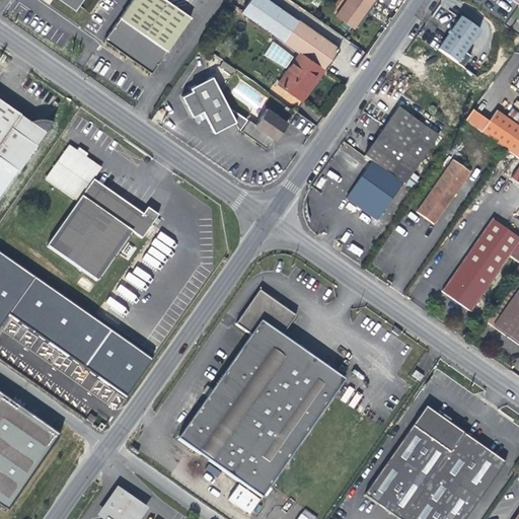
[(149,73),(189,17),(163,0),(129,0),(101,41),(149,73)]
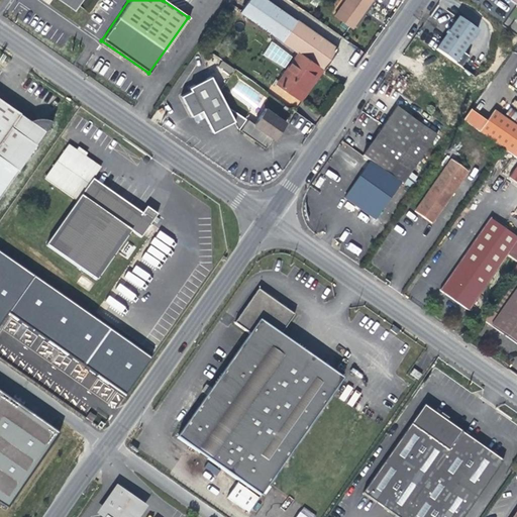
[(285,12),(267,0),(246,0),(239,10),(272,32),(282,40),(296,20),(285,12)]
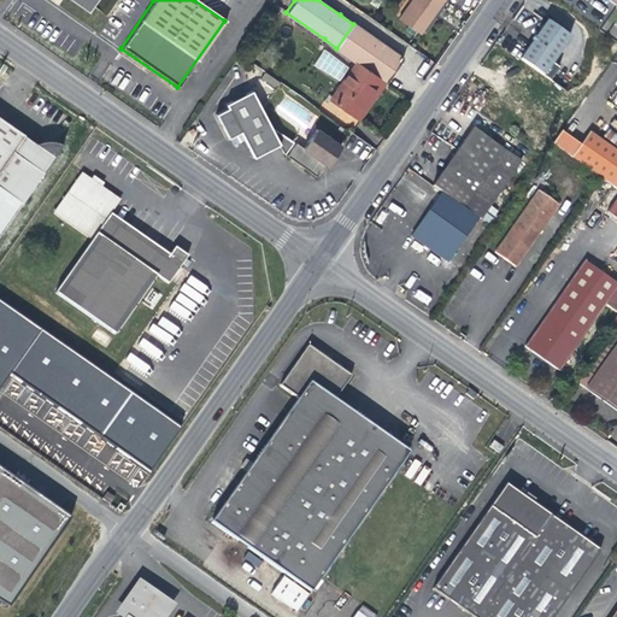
[(419,33),(441,0),(410,0),(398,18),(419,33)]
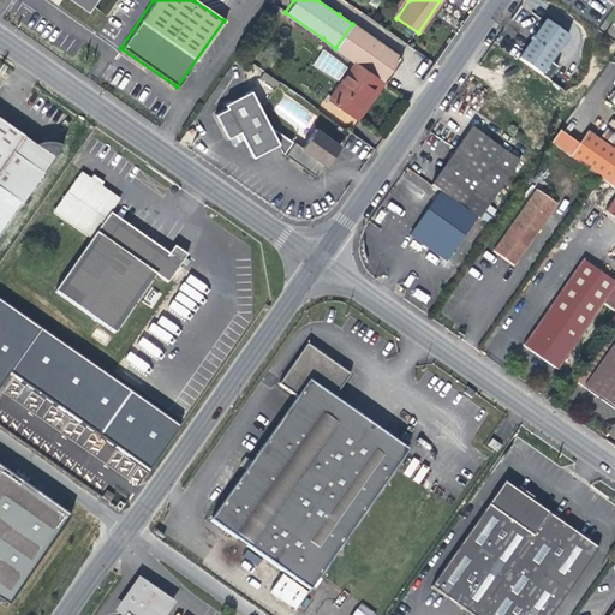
[(541,77),(567,39),(544,23),(518,60),(541,77)]
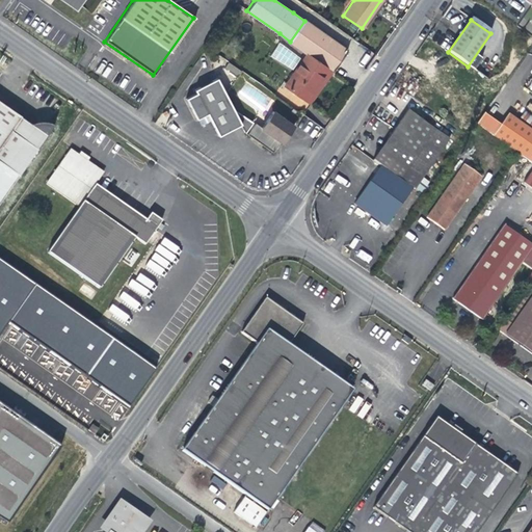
[(346,50),(304,21),(290,42),(306,53),(284,85),(306,101),(323,74),(321,72),(325,67),(331,71),(346,50)]
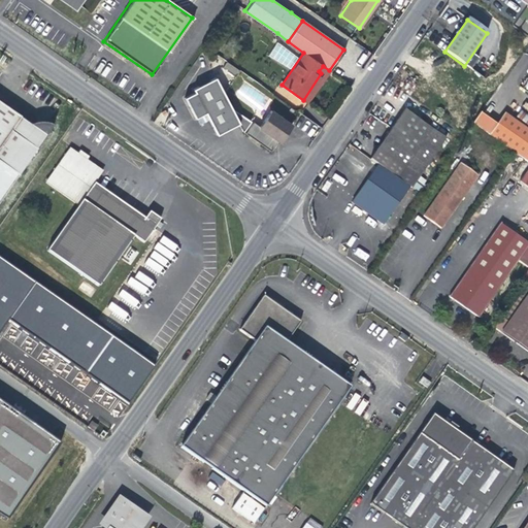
[(227,62),(223,68),(235,76),(239,70),(227,62)]
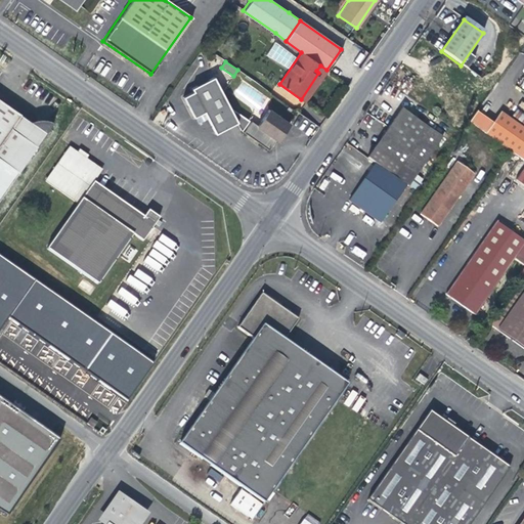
[(326,70),(320,66),(316,71),(318,73),(301,99),(304,101),(326,70)]
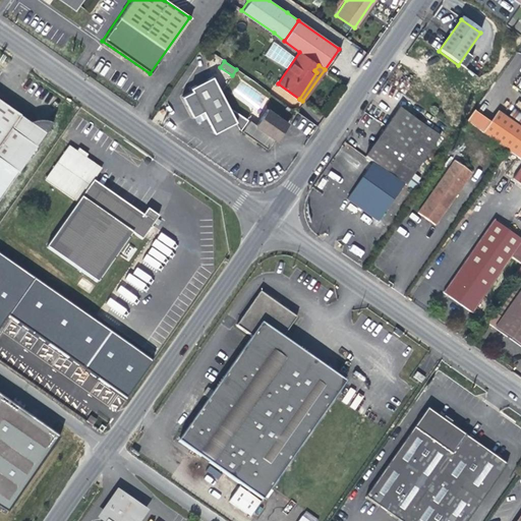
[(212,77),(189,90),(191,93),(181,98),(191,118),(200,113),(212,134),(241,118),(228,109),(212,77)]
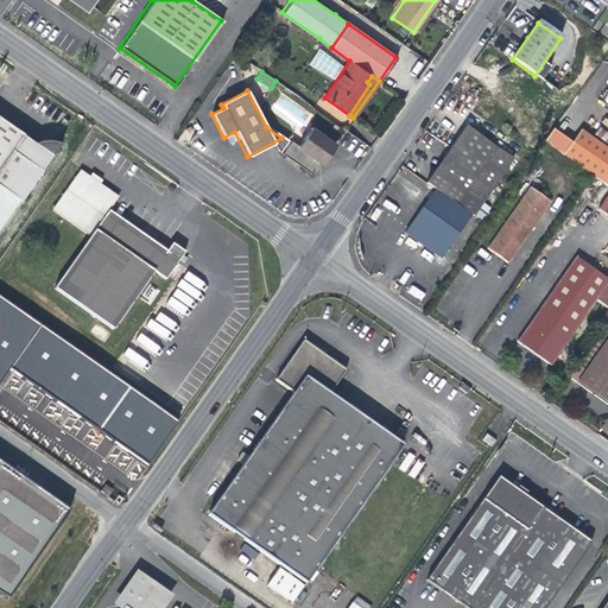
[(0,229),(51,158),(59,146),(58,145),(57,145),(57,144),(56,144),(55,143),(54,143),(52,143),(51,141),(50,141),(49,141),(48,141),(46,141),(45,141),(44,141),(43,141),(43,143),(42,143),(40,143),(39,143),(35,151),(29,146),(27,141),(0,122),(0,229)]
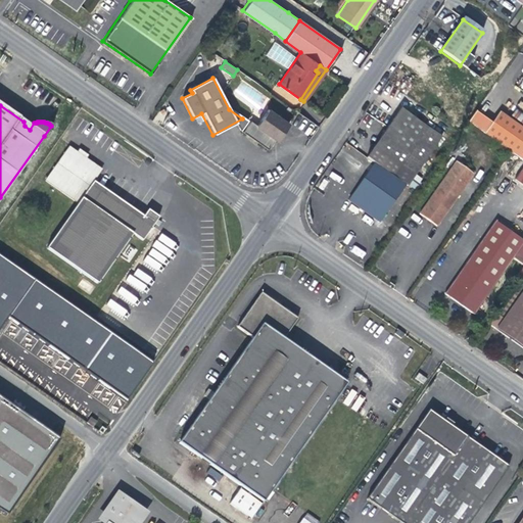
[(274,140),(286,123),(268,109),(255,127),(248,123),(241,132),(267,150),(274,140)]
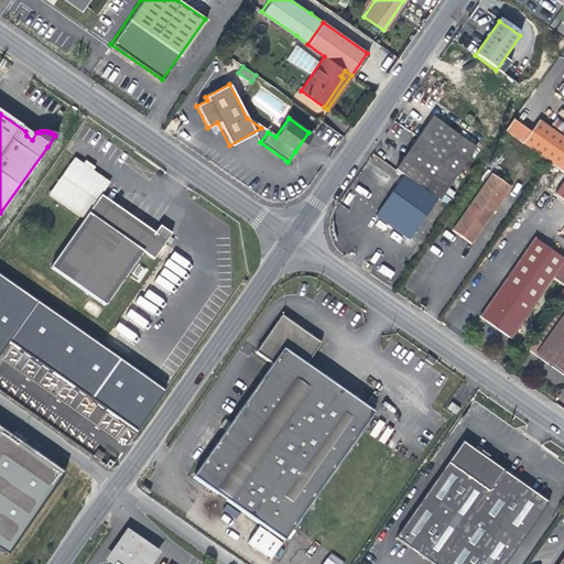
[(396,171),(404,176),(438,199),(440,201),(476,148),(432,118),(396,171)]
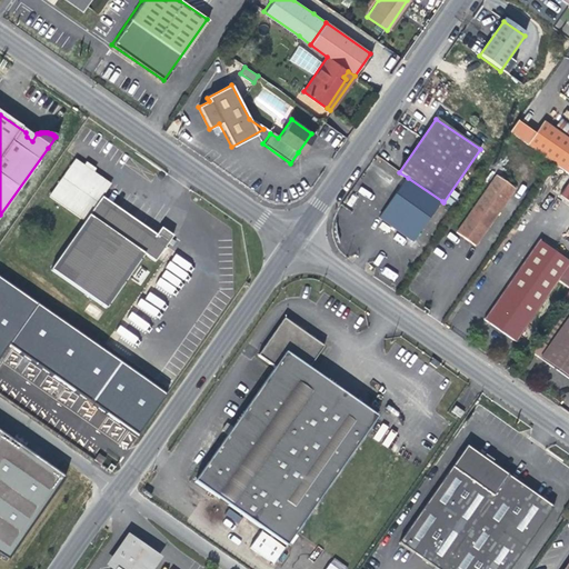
[(568,123),(562,119),(556,128),(568,137),(568,123)]
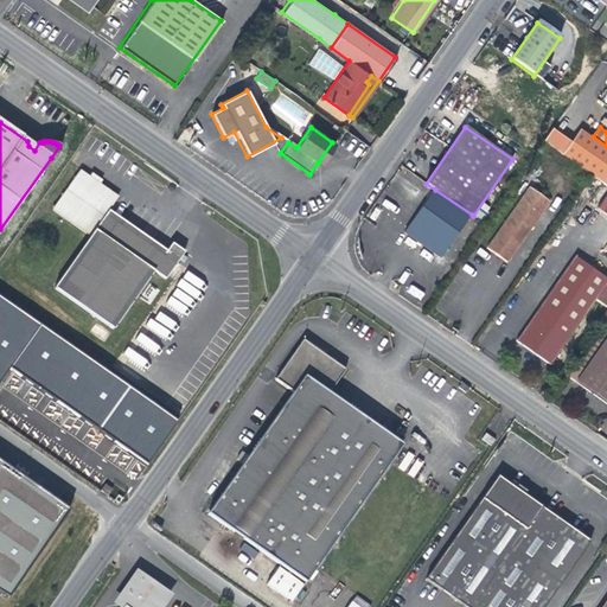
[(543,142),(561,154),(570,142),(551,129),(543,142)]
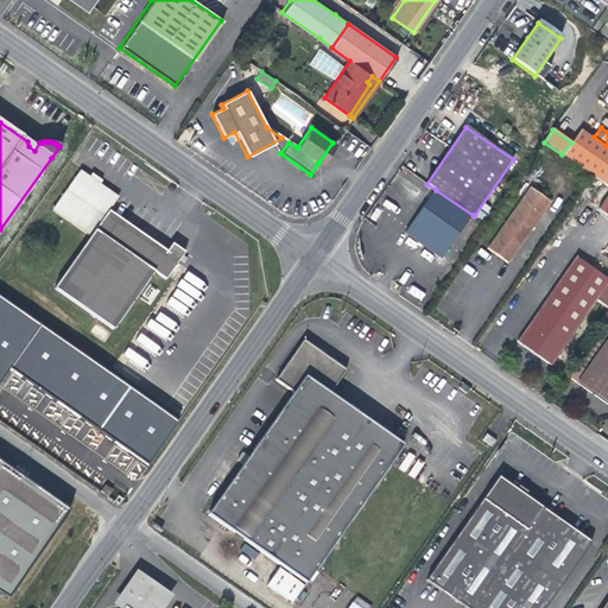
[(607,151),(580,131),(571,143),(562,154),(591,175),(599,181),(607,187),(607,151)]
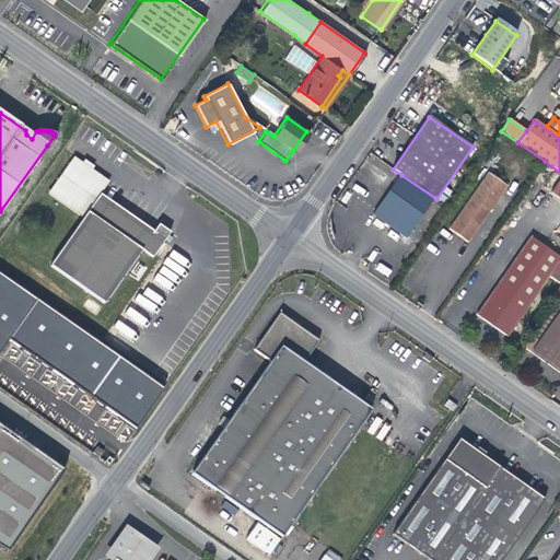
[(308,132),(306,131),(293,150),(295,152),(308,132)]
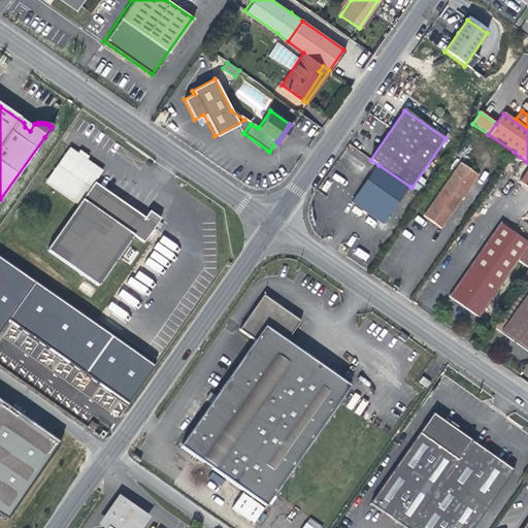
[(97,288),(132,237),(142,244),(159,220),(149,212),(142,221),(92,185),(101,171),(68,149),(44,183),(77,206),(46,252),(97,288)]
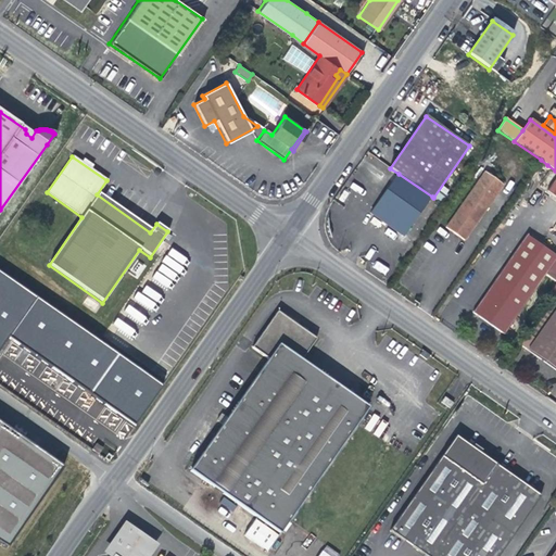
[(464,242),(504,187),(484,173),(445,228),(454,235),(464,242)]
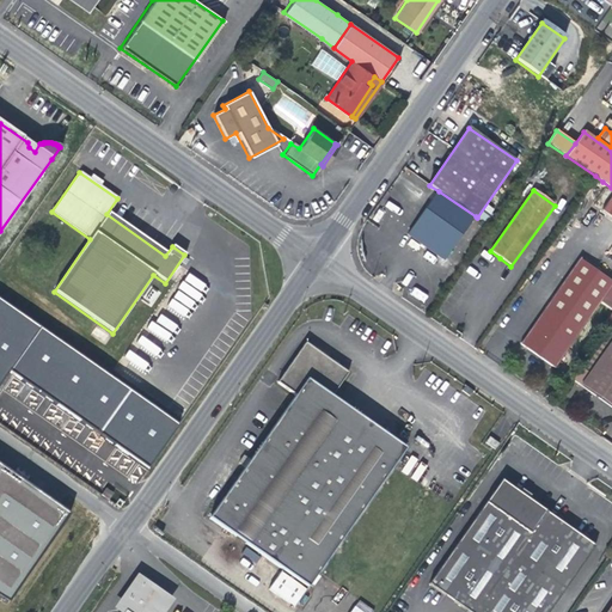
[(444,262),(476,216),(439,191),(407,236),(444,262)]
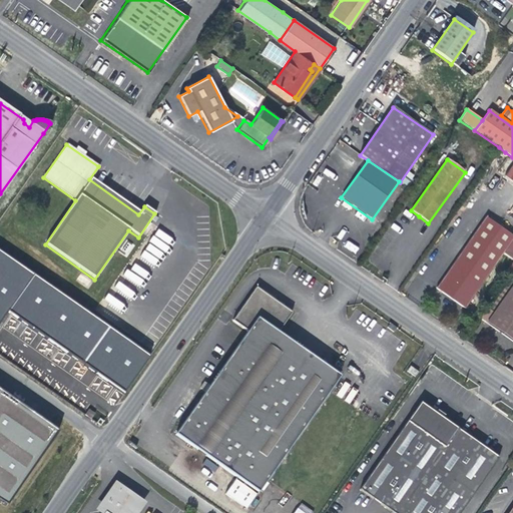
[(512,161),(503,176),(512,182),(512,161)]
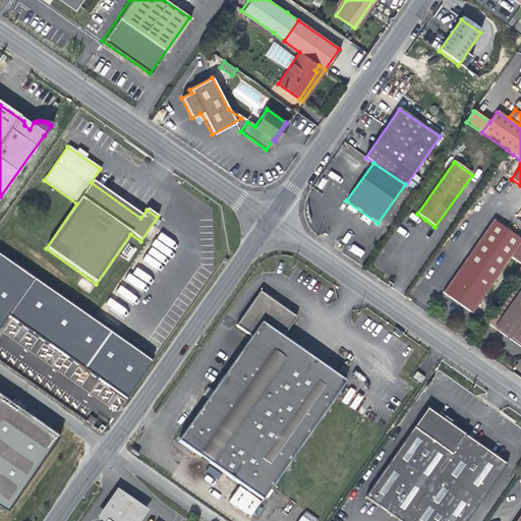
[(520,244),(520,240),(494,221),(443,294),(454,302),(472,314),(520,244)]
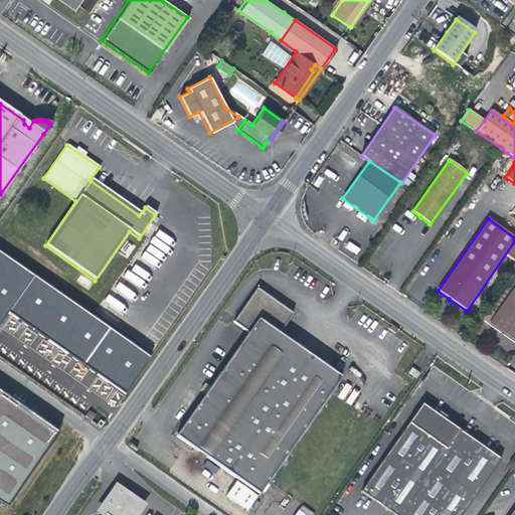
[(124,371),(142,343),(17,265),(0,288),(0,344),(14,353),(42,315),(124,371)]
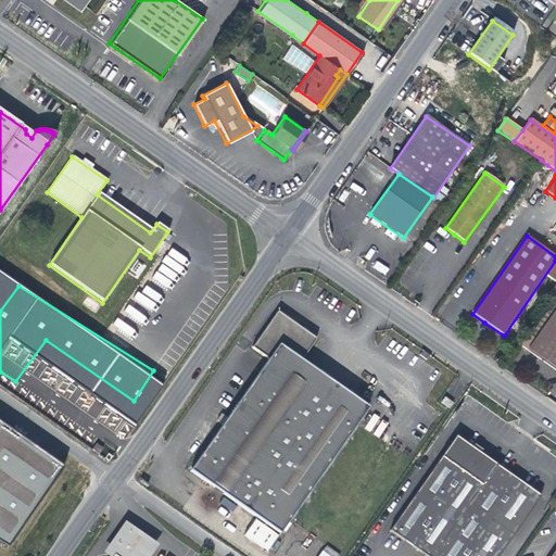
[(555,374),(555,311),(527,353),(545,366),(555,374)]
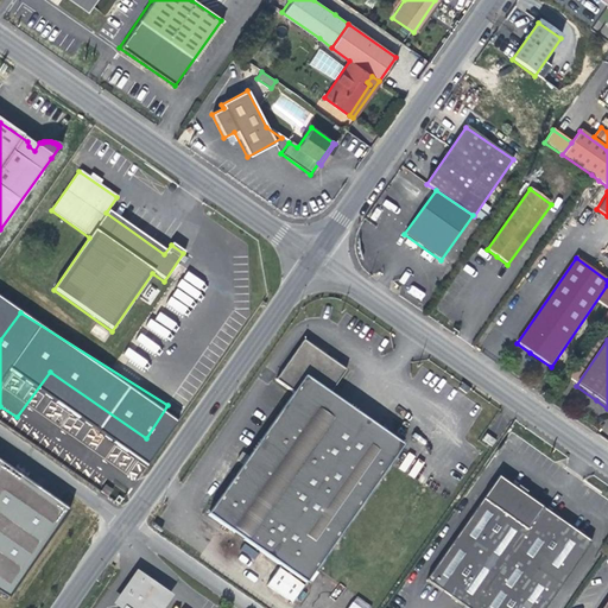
[(403,447),(378,429),(367,444),(318,411),(329,396),(346,372),(303,341),(276,381),(293,394),(207,517),(278,568),(265,586),(291,605),(403,447)]
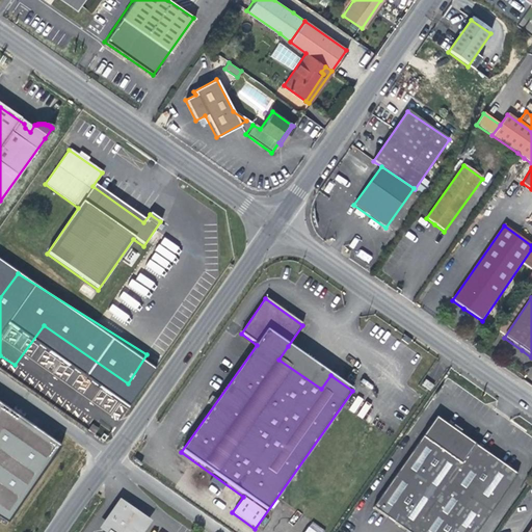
[(307,358),(288,346),(278,360),(321,389),(330,375),(307,358)]
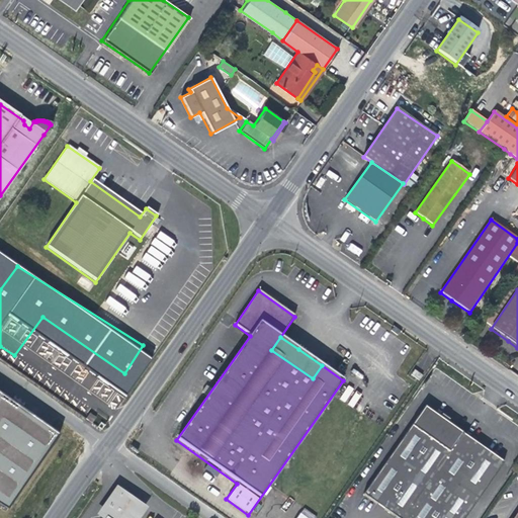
[(0,496),(11,503),(60,438),(0,395),(0,496)]
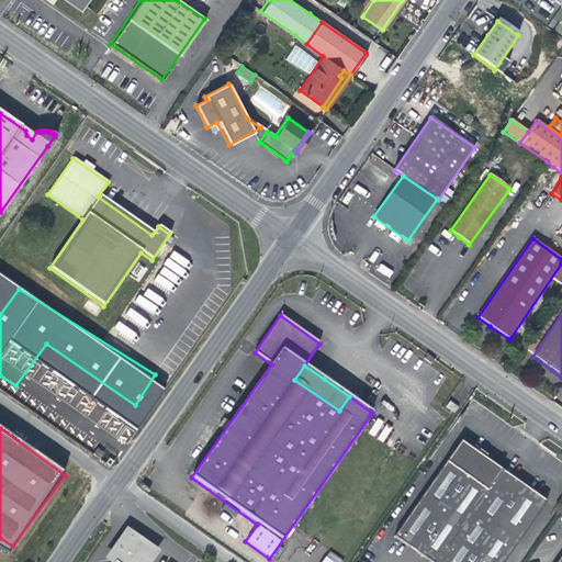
[(504,561),(548,501),(501,468),(462,440),(395,535),(433,561),(504,561)]
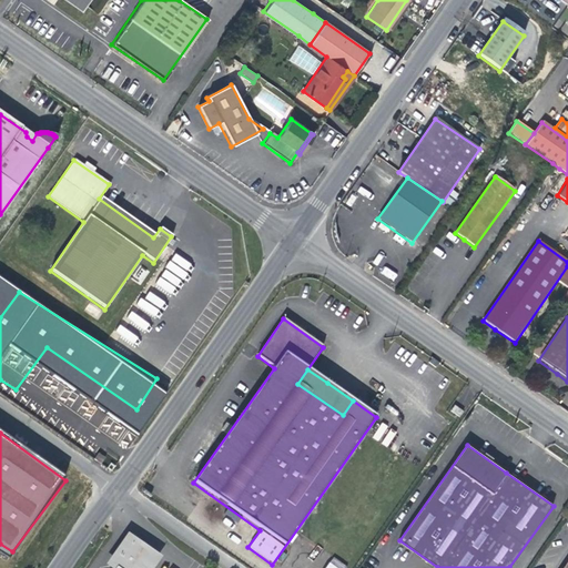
[(122,547),(110,564),(115,567),(149,567),(156,558),(138,545),(122,547)]
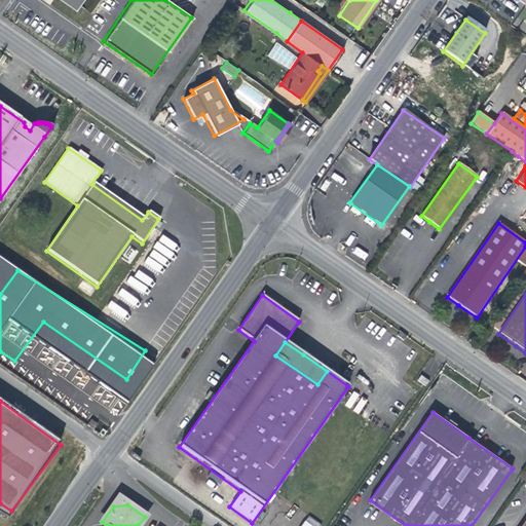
[(309,516),(301,525),(321,525),(322,525),(309,516)]
